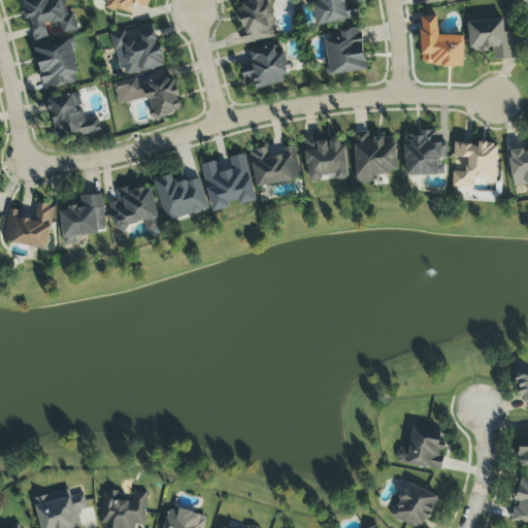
[(24,4),(38,0),(66,0),(74,26),(33,37),(24,4)]
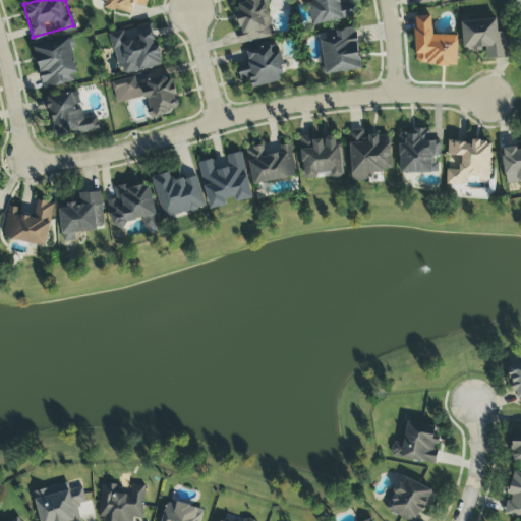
[(148,0),(145,14),(102,4),(102,0),(148,0)]
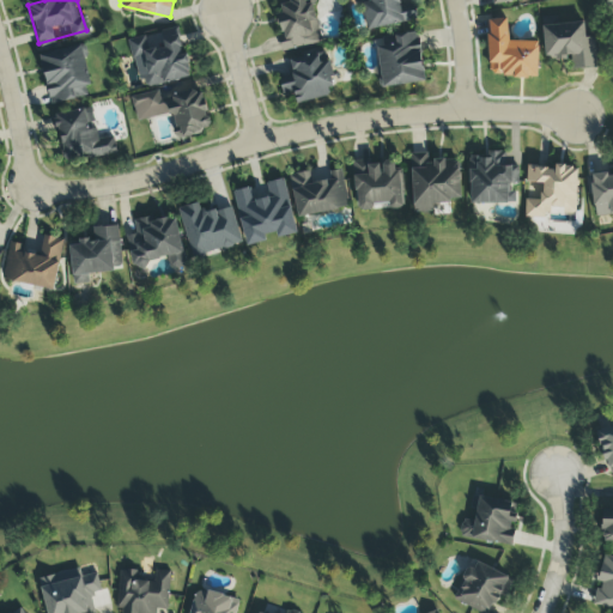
[(283,47),(273,4),(287,0),(313,0),(321,38),(283,47)]
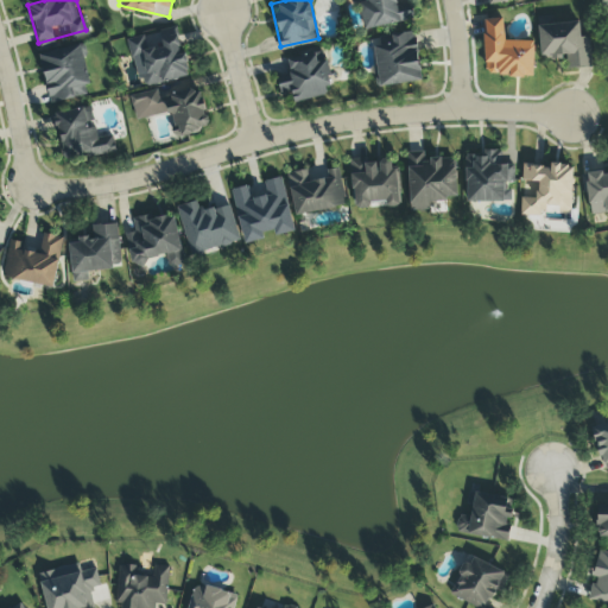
[(354,0),(396,0),(403,24),(365,35),(354,0)]
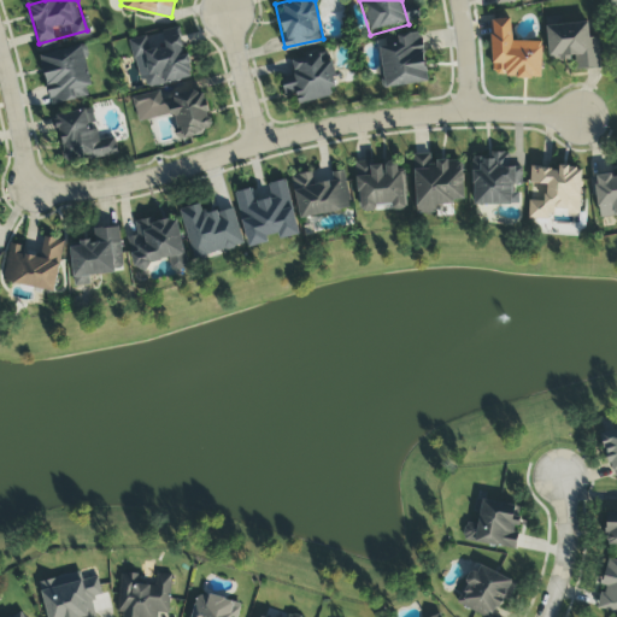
[(542,42),(512,42),(512,21),(491,21),(492,78),(542,77),(542,42)]
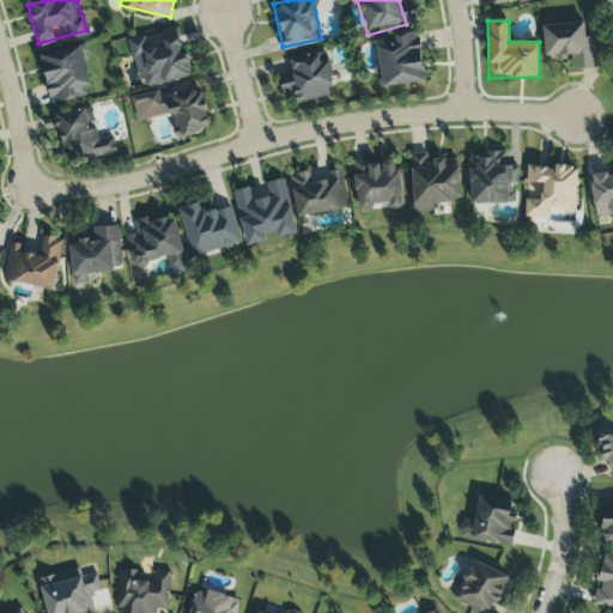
[(542,25),(545,61),(570,60),(571,70),(596,68),(595,38),(586,38),(584,24),(542,25)]
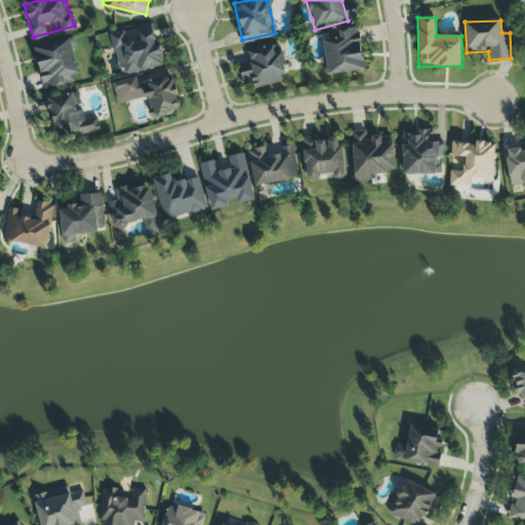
[(152,24),(163,65),(121,76),(110,35),(152,24)]
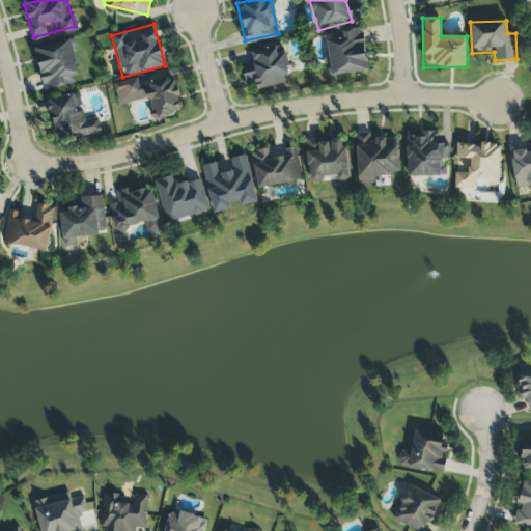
[(332,75),(326,37),(362,31),(368,68),(332,75)]
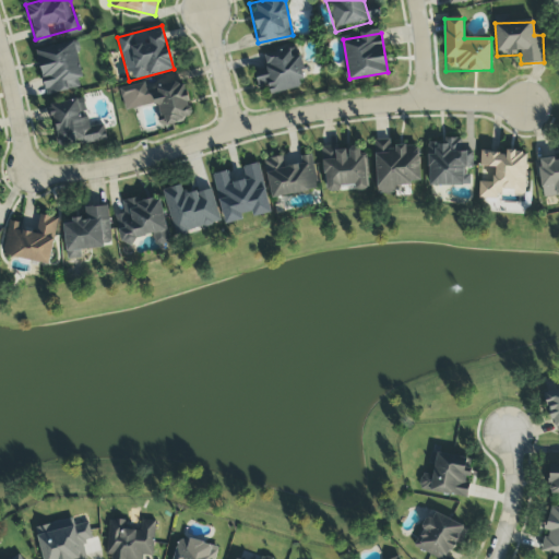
[(38,52),(78,44),(86,82),(47,91),(38,52)]
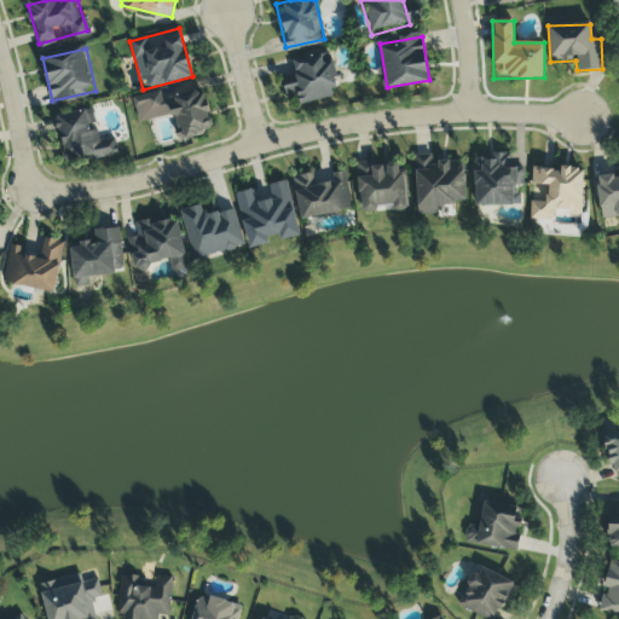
[(290,65),(334,56),(342,96),(299,105),(290,65)]
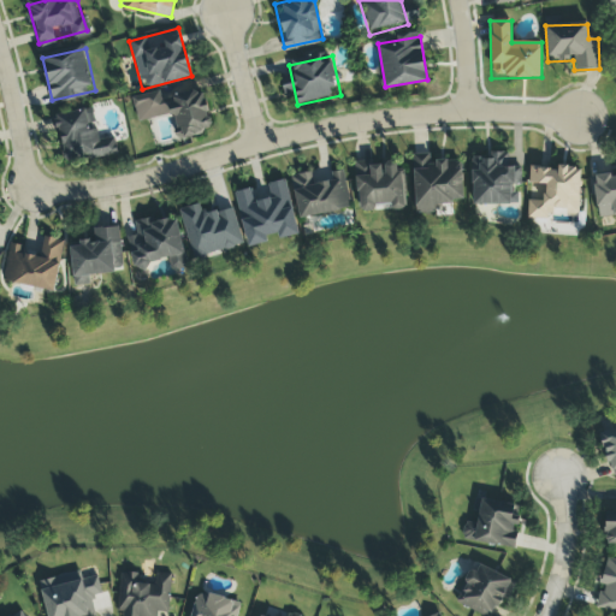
[(202,93),(212,126),(178,136),(169,102),(202,93)]
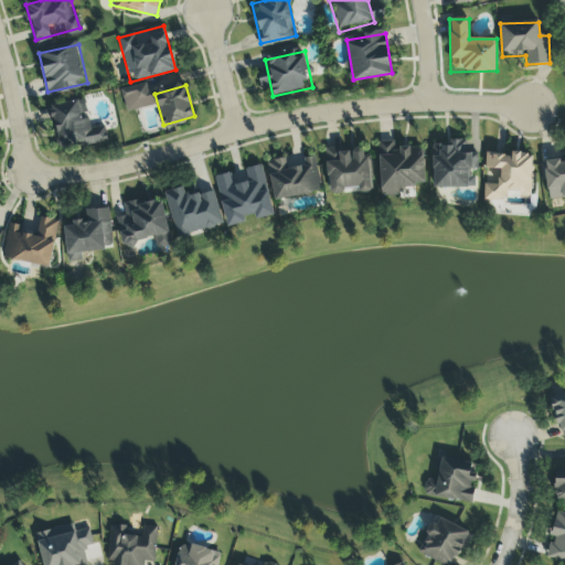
[(50,108),(92,97),(103,136),(60,148),(50,108)]
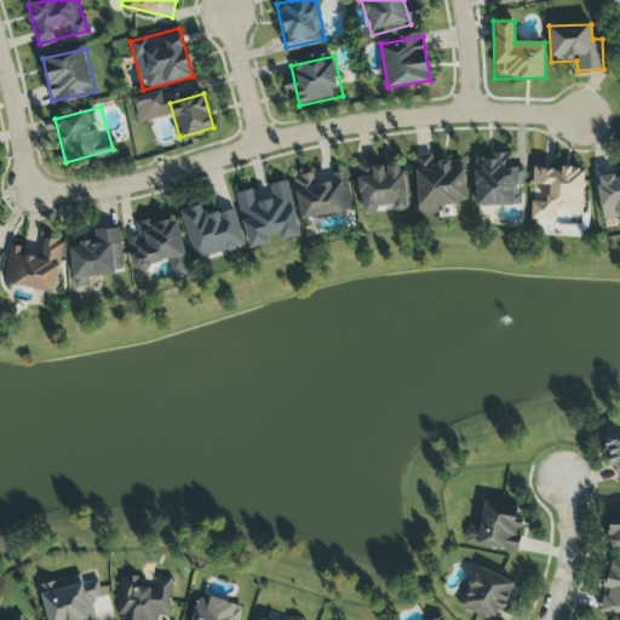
[(418,216),(437,216),(437,206),(465,205),(465,162),(434,164),(434,156),(415,156),(418,216)]
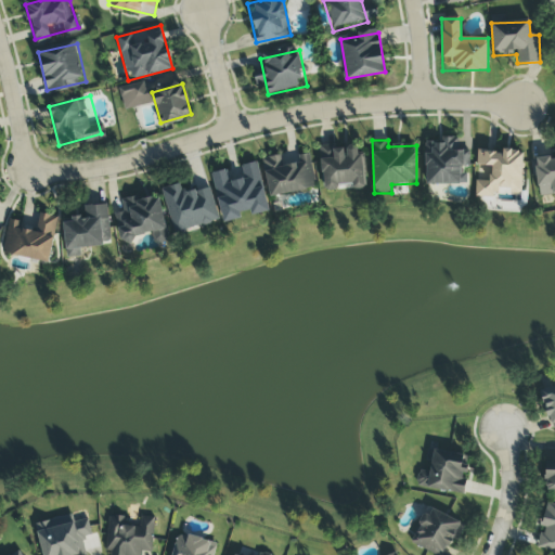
[(465,185),(465,167),(469,167),(469,149),(460,150),(460,140),(425,141),(426,186),(465,185)]
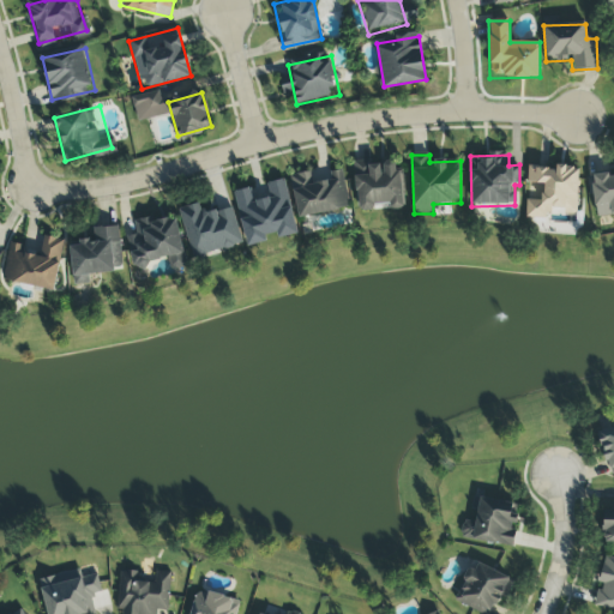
[(359,212),(403,208),(398,163),(372,166),(372,161),(353,163),(359,212)]
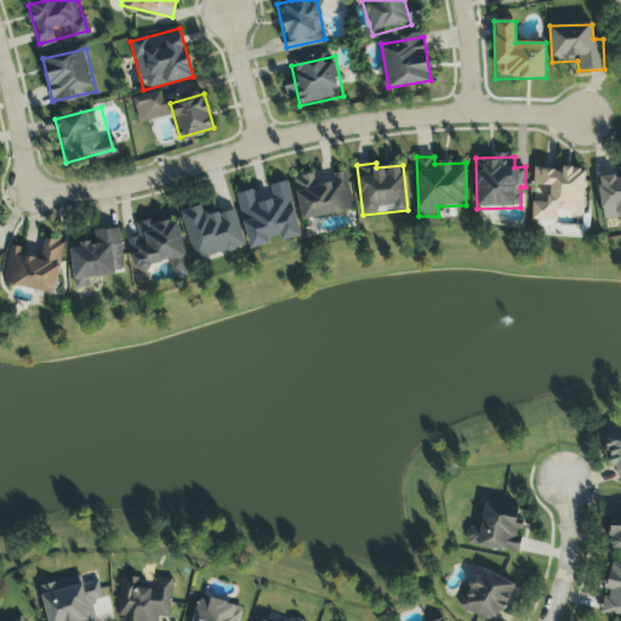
[(584,218),(585,170),(534,169),(533,194),(547,194),(547,204),(533,203),(531,221),(556,222),(556,211),(570,212),(570,217),(584,218)]
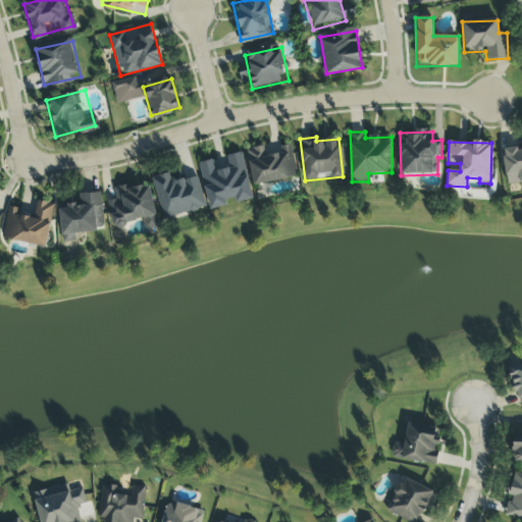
[(246,149),(254,187),(298,177),(291,147),(265,152),(264,146),(246,149)]
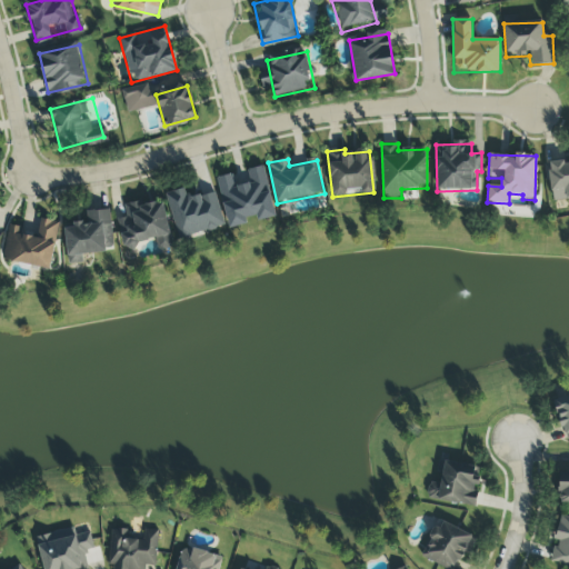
[(550,202),(568,200),(568,161),(565,162),(565,161),(546,163),(550,202)]
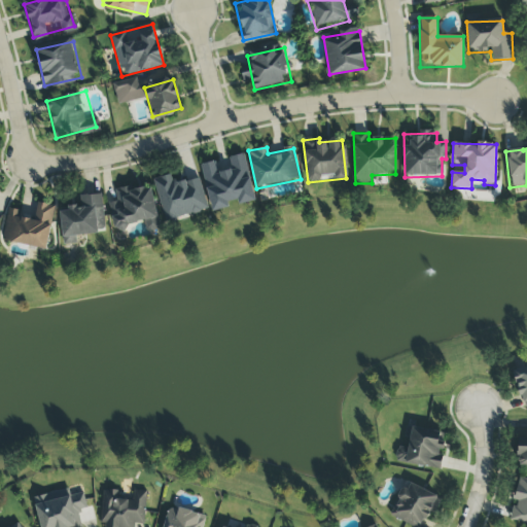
[(200,177),(173,184),(170,175),(153,180),(165,223),(208,211),(200,177)]
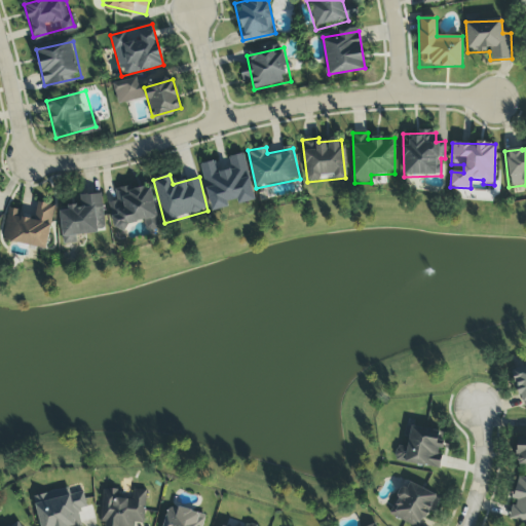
[(109,203),(114,229),(145,223),(147,232),(159,229),(150,185),(115,192),(117,201),(109,203)]
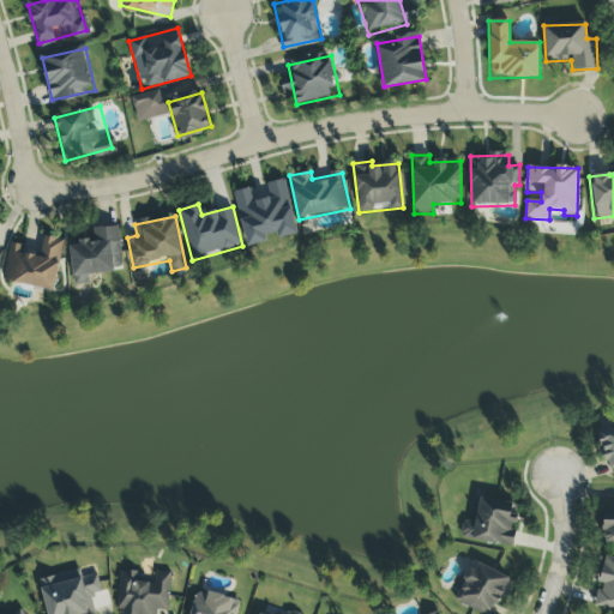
[(73,286),(89,284),(89,274),(122,272),(119,227),(94,228),(95,240),(79,241),(79,247),(71,247),(73,286)]
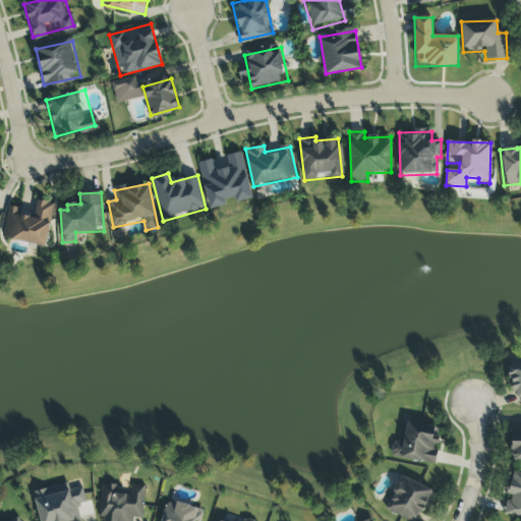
[(46,247),(55,205),(38,200),(35,213),(8,208),(2,239),(46,247)]
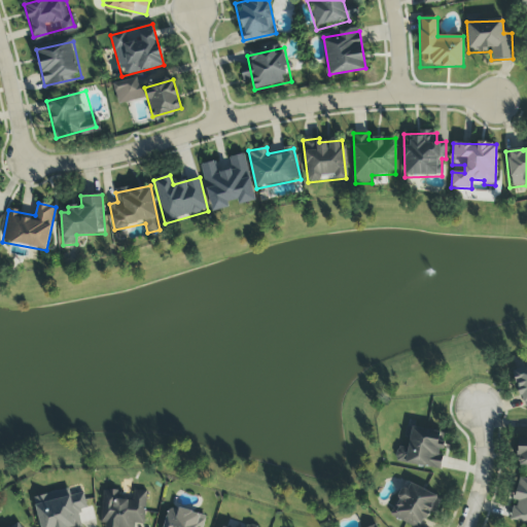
[(526,367),(513,372),(524,409),(526,408),(526,367)]
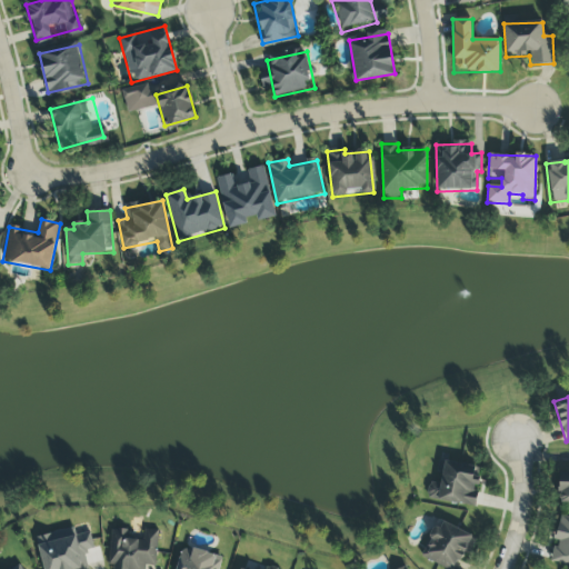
[(427,500),(475,507),(479,467),(441,462),(439,485),(429,483),(427,500)]
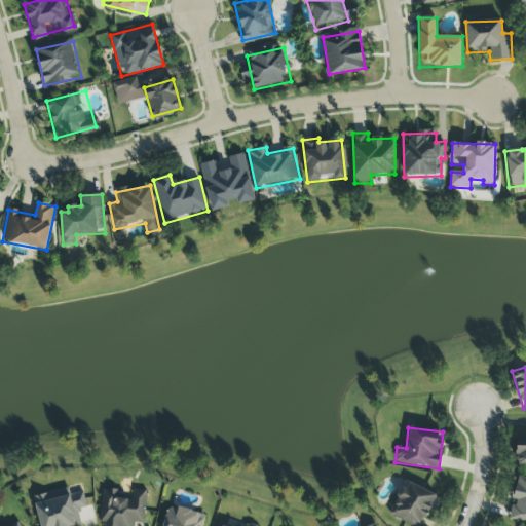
[(525,435),(517,436),(517,467),(525,467),(525,435)]
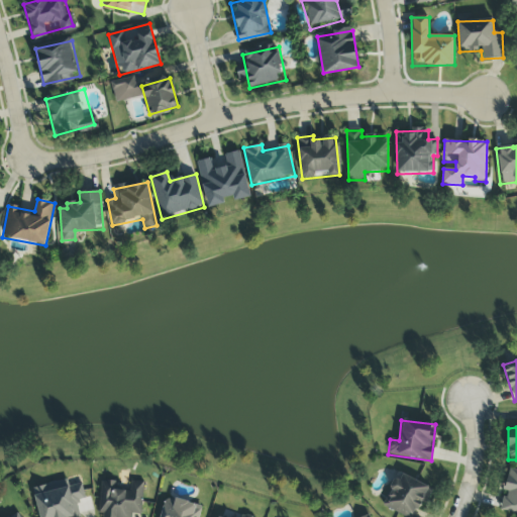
[(501,512),(516,515),(516,472),(509,470),(504,492),(505,492),(501,512)]
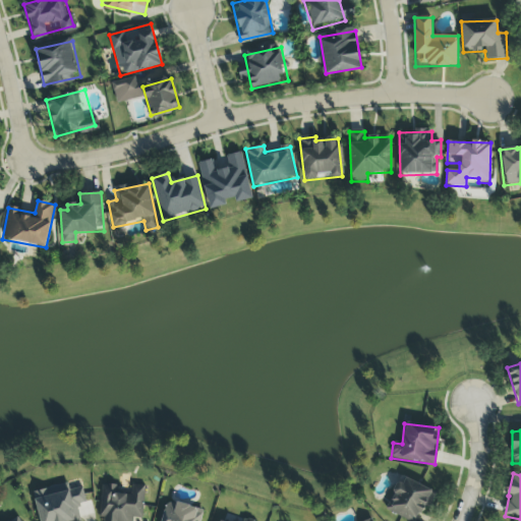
[(408,520),(414,520),(418,513),(425,516),(436,491),(399,476),(385,511),(408,520)]
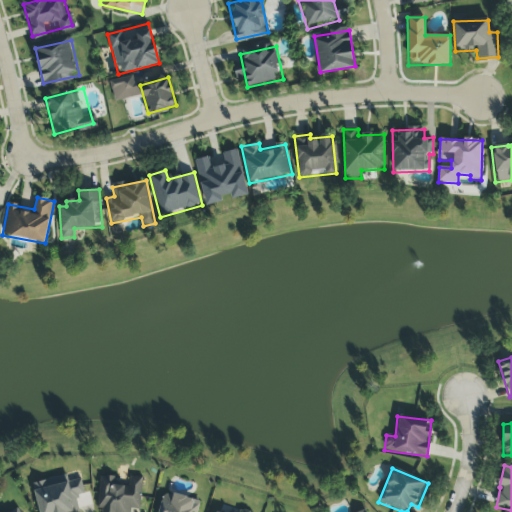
[(142,478),(128,477),(128,479),(100,477),(98,506),(103,507),(102,511),(130,511),(131,510),(140,510),(142,478)]
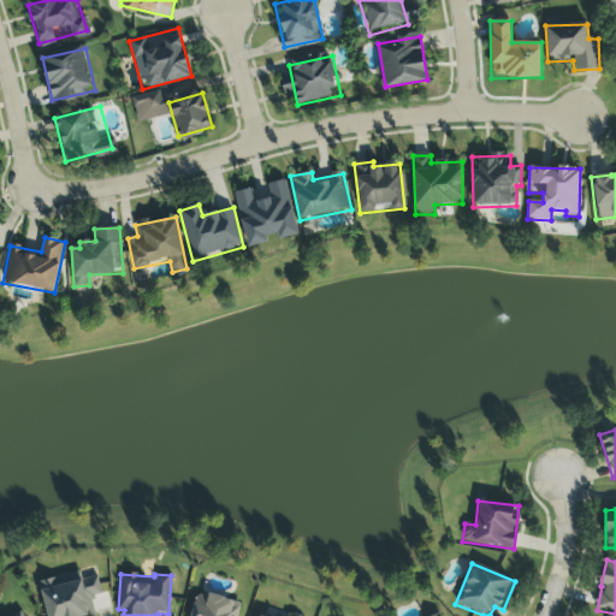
[(39,582),(46,615),(95,615),(92,599),(102,597),(98,576),(73,582),(72,575),(39,582)]
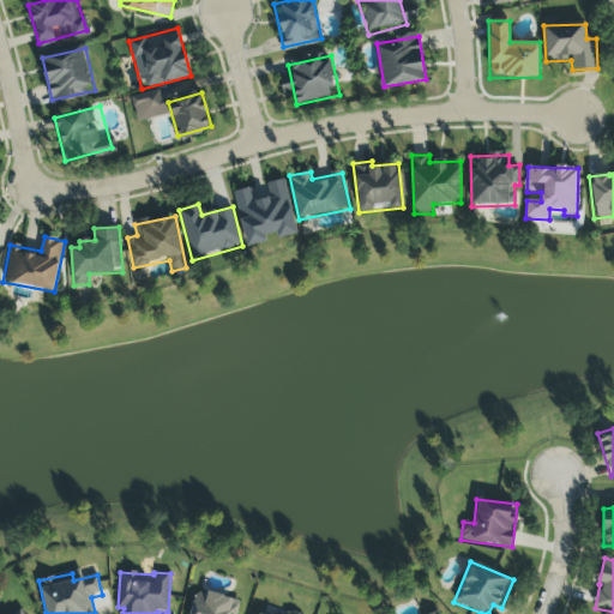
[(235,613),(239,601),(196,591),(191,613),(235,613)]
